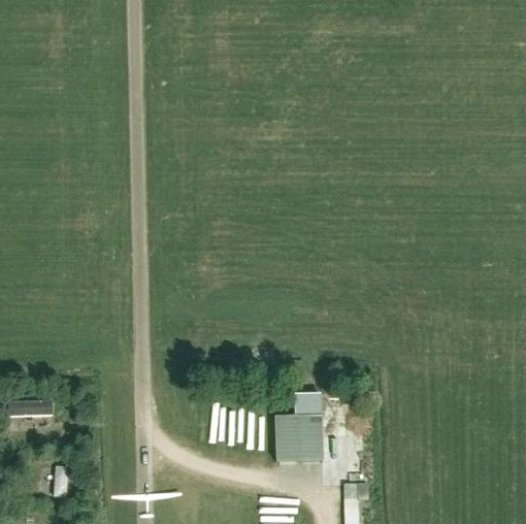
[(295,415),(277,416),(278,460),(323,459),(321,392),(295,393),(295,415)]
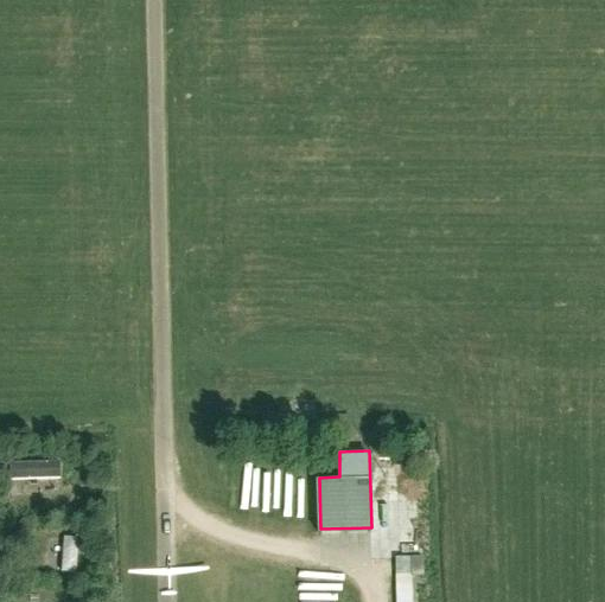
[(11,475),(59,474),(59,460),(11,460),(11,475)]
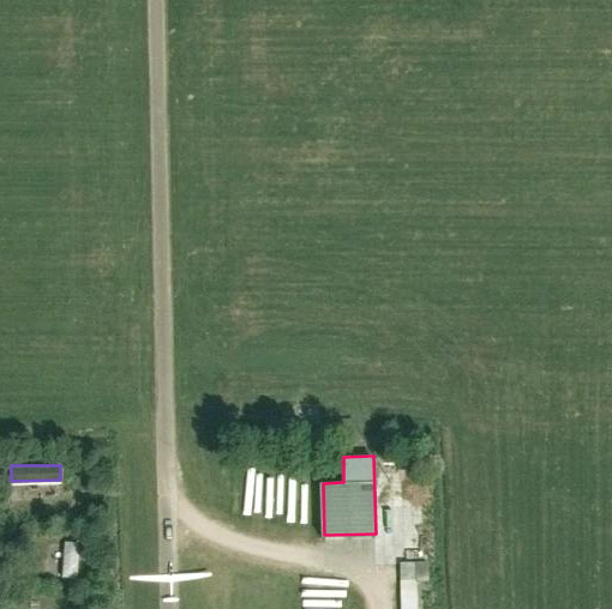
[(288,524),(287,484),(270,486),(271,525),(288,524)]
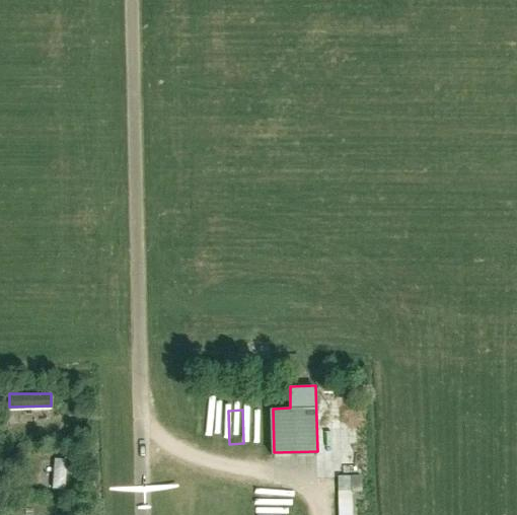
[(52,457),(53,486),(67,485),(67,457),(52,457)]
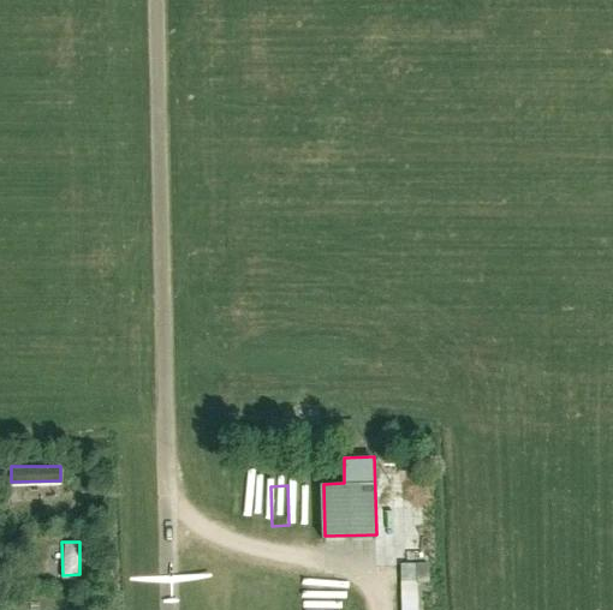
[(403,561),(402,609),(418,609),(420,561),(403,561)]
